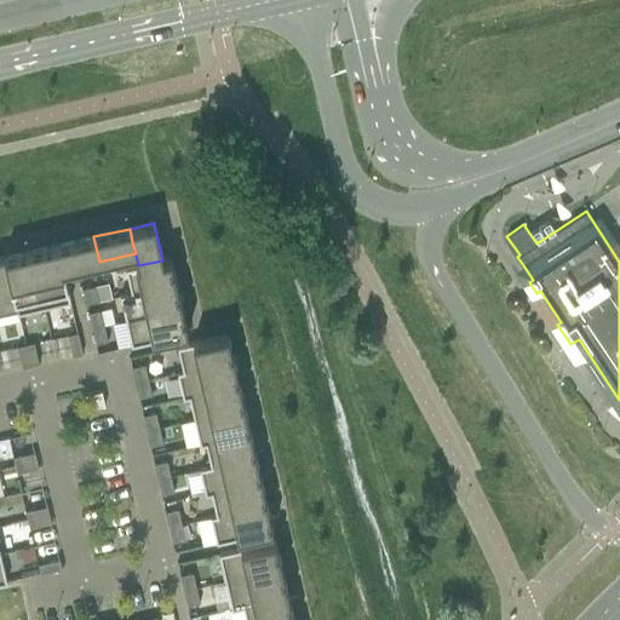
[(93,236),(57,245),(57,246),(63,270),(98,262),(99,262),(93,237),(93,236)]
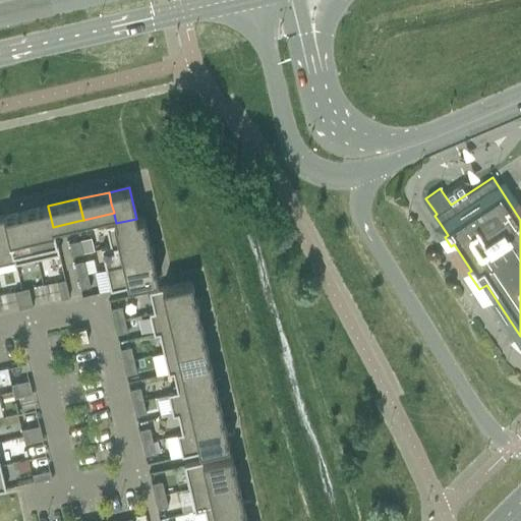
[(48,206),(25,211),(25,212),(35,249),(37,258),(59,253),(53,227),(48,207),(48,206)]
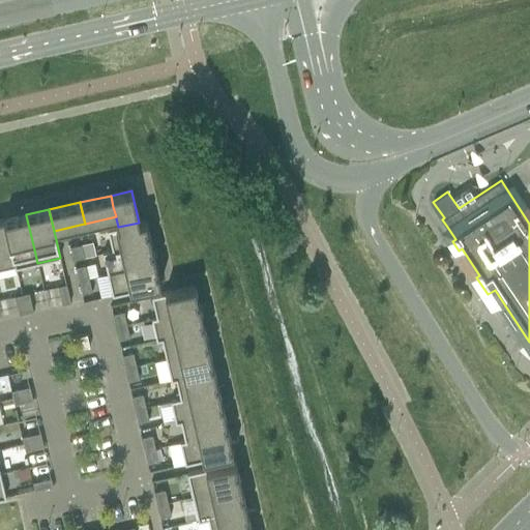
[(26,214),(3,219),(3,221),(13,262),(15,268),(37,263),(35,254),(26,215),(26,214)]
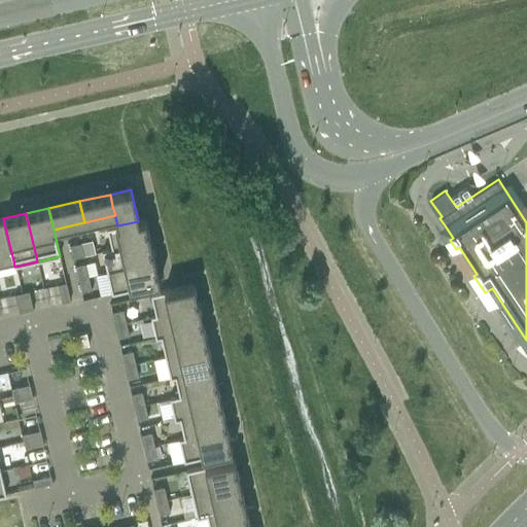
[(3,218),(0,219),(0,262),(13,260),(3,219),(3,218)]
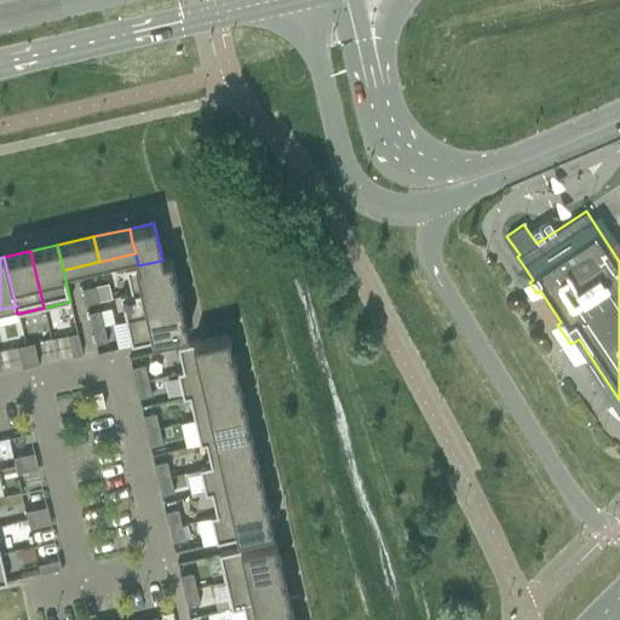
[(176,282),(173,270),(172,270),(171,271),(170,267),(171,265),(172,265),(171,258),(164,259),(162,260),(138,265),(126,269),(131,293),(176,282)]
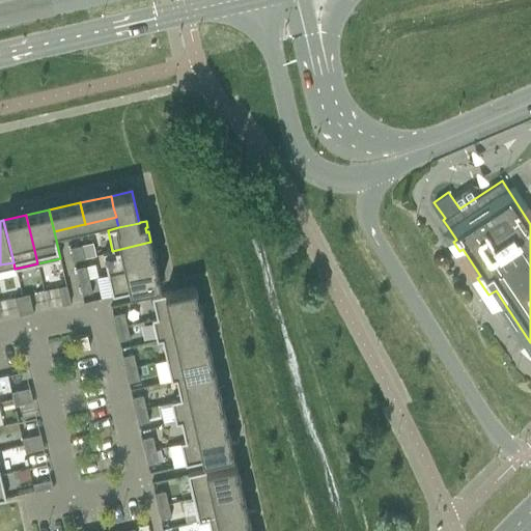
[(156,263),(152,252),(151,252),(150,248),(151,248),(150,242),(112,251),(103,253),(107,274),(117,272),(155,263),(156,263)]
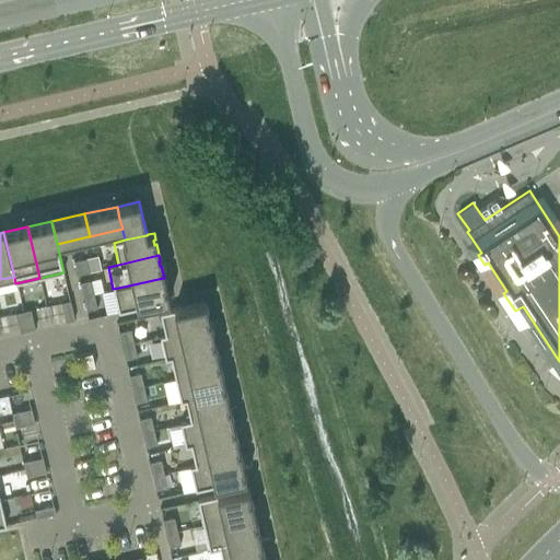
[(85,258),(74,260),(78,275),(89,272),(85,258)]
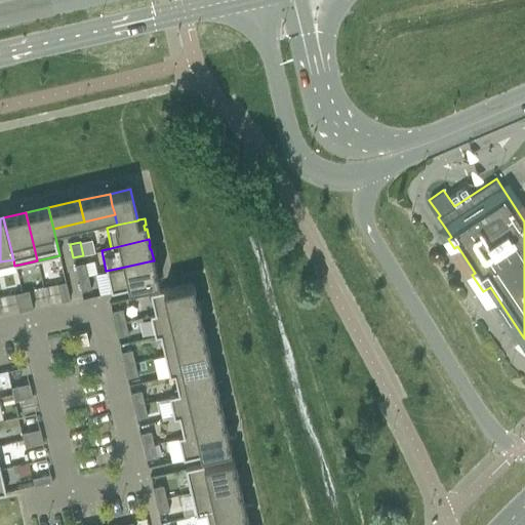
[(120,290),(158,282),(159,282),(156,270),(154,270),(153,266),(155,266),(154,260),(153,260),(116,269),(106,271),(111,292),(120,290)]
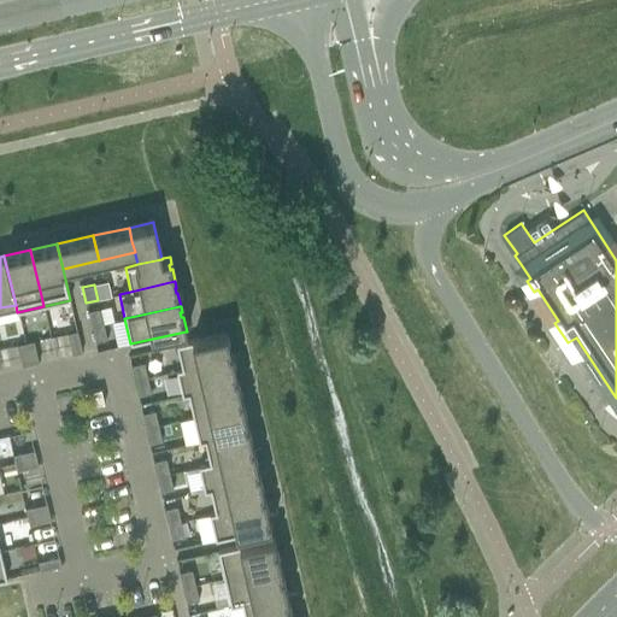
[(88,311),(92,327),(103,324),(100,310),(100,309),(88,311)]
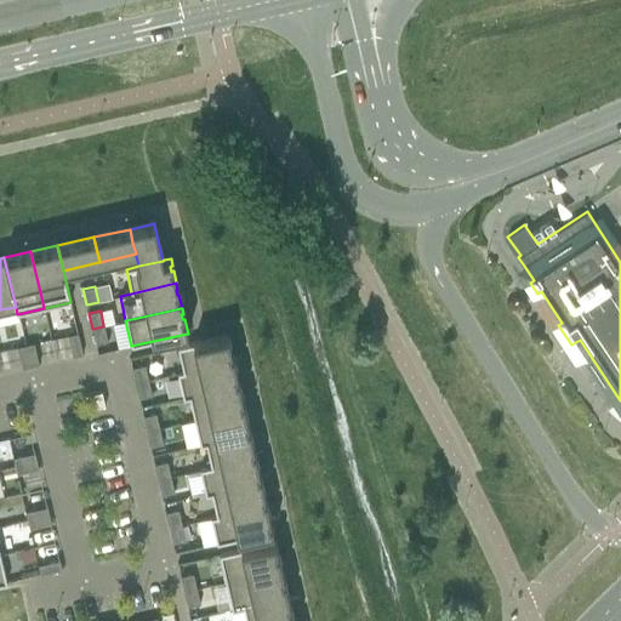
[(96,343),(107,341),(104,326),(103,326),(92,329),(96,343)]
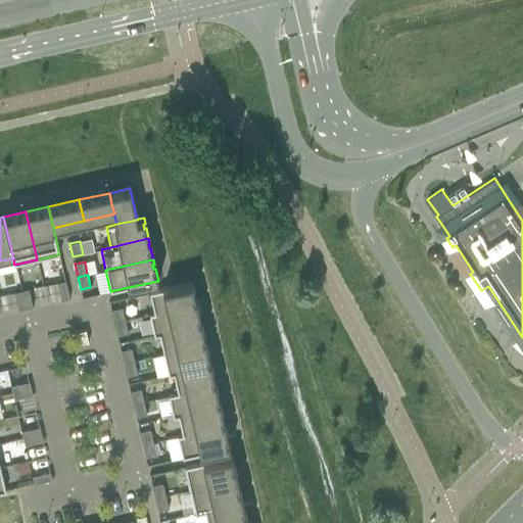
[(56,283),(57,283),(61,300),(68,299),(69,299),(65,281),(56,283)]
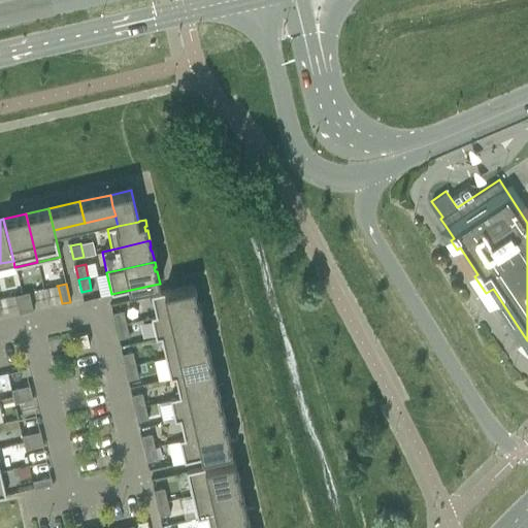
[(151,296),(156,316),(198,306),(197,301),(196,302),(195,298),(196,297),(194,286),(151,295),(151,296)]
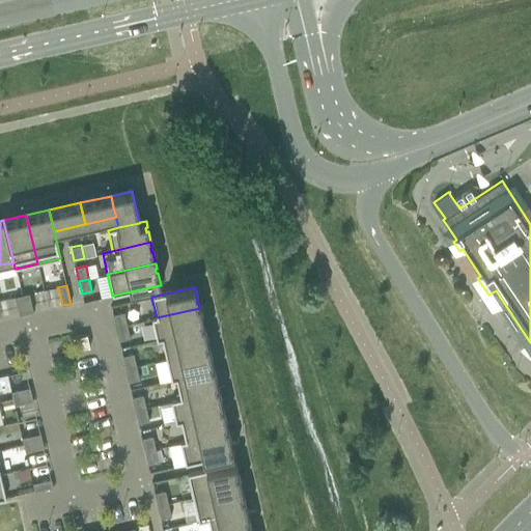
[(29,294),(15,297),(17,306),(31,303),(29,294)]
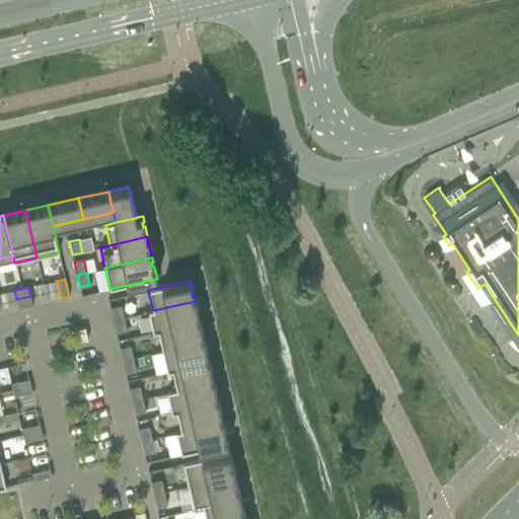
[(30,296),(16,299),(18,308),(32,305),(30,296)]
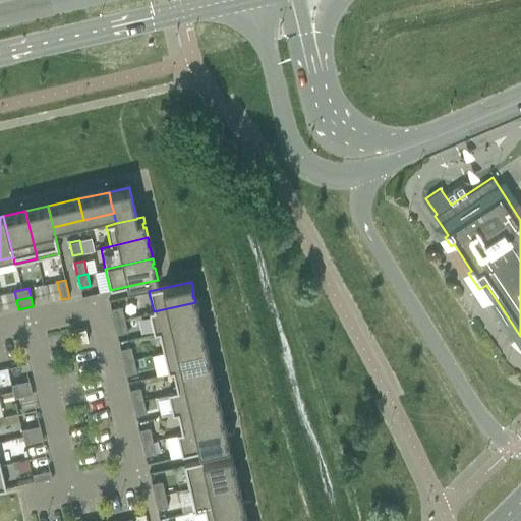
[(154,311),(153,311),(149,312),(154,335),(159,334),(163,333),(200,324),(199,317),(197,317),(196,313),(198,313),(195,302),(154,311)]
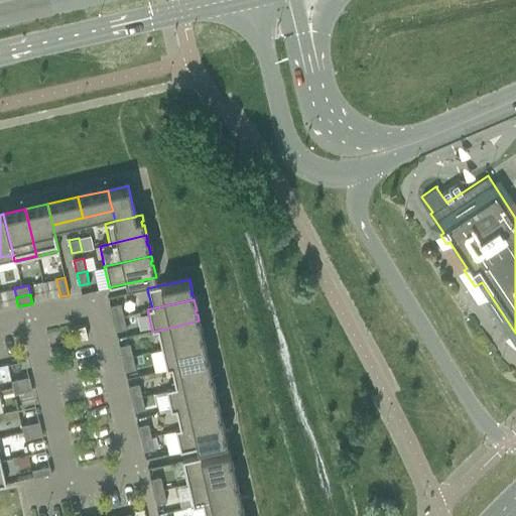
[(113,318),(123,315),(120,303),(110,305),(113,318)]
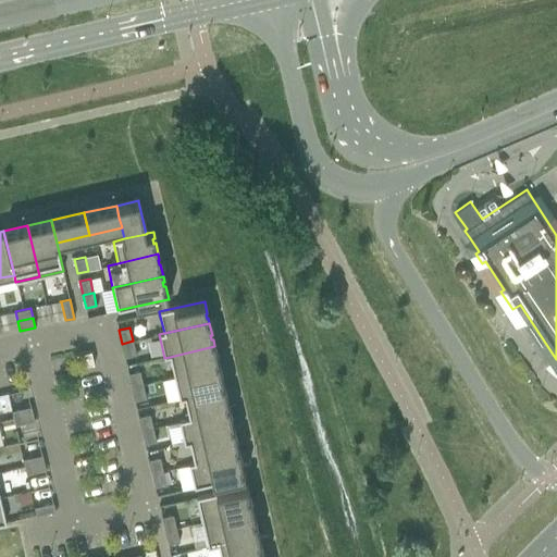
[(133,341),(122,344),(125,357),(136,355),(133,341)]
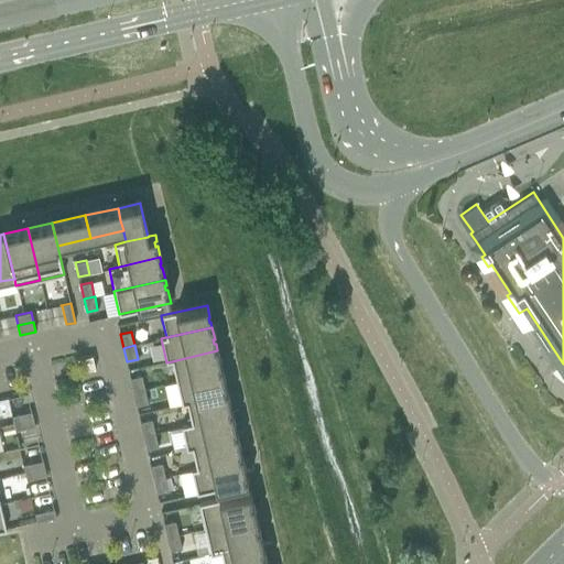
[(172,361),(176,383),(181,382),(223,372),(221,366),(220,366),(219,366),(218,361),(219,361),(220,361),(217,350),(176,360),(172,361)]
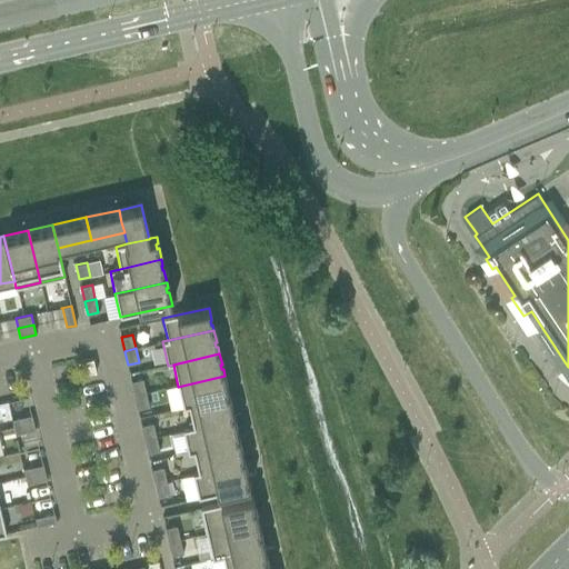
[(80,376),(96,372),(93,359),(78,362),(80,376)]
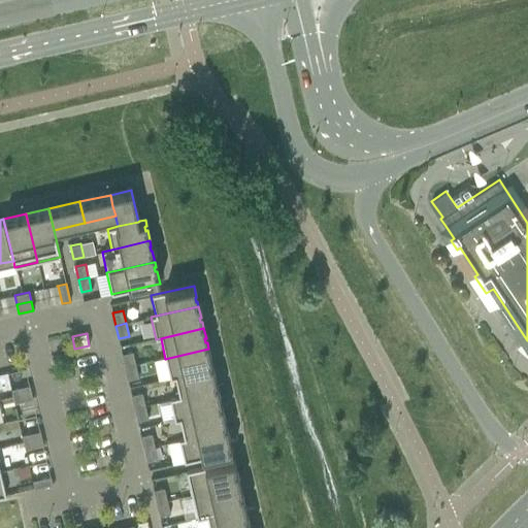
[(174,377),(199,372),(212,369),(212,368),(211,363),(210,363),(209,359),(210,359),(208,349),(169,358),(165,359),(170,378),(174,377)]
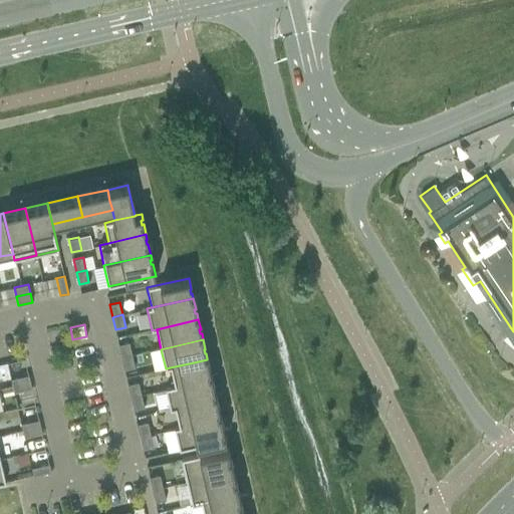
[(122,357),(132,354),(129,342),(119,344),(122,357)]
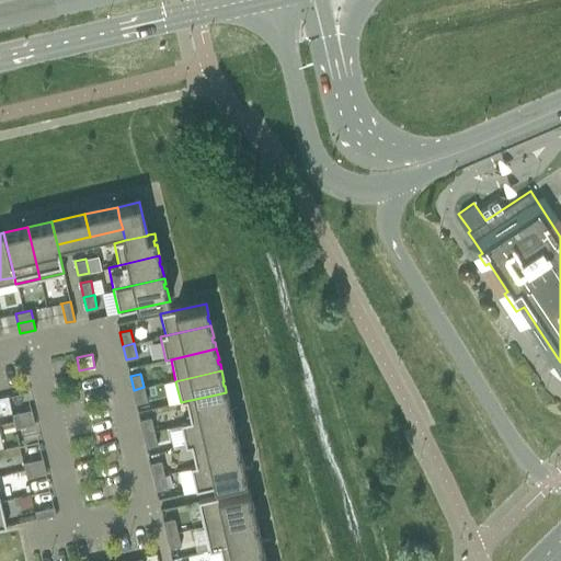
[(144,387),(134,390),(136,403),(147,401),(144,387)]
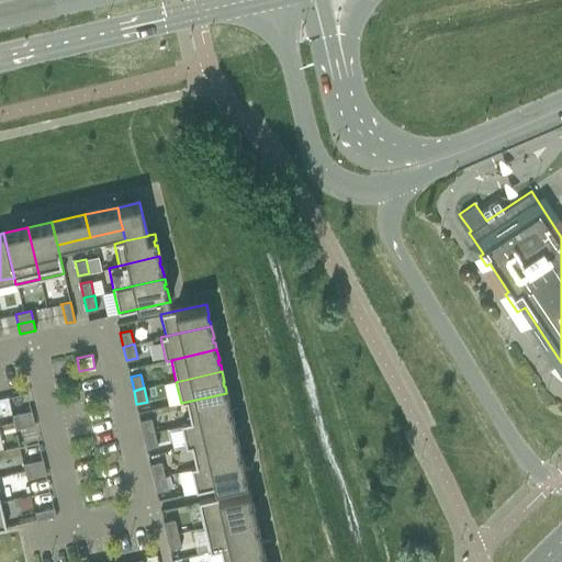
[(186,402),(191,422),(191,423),(231,414),(232,414),(231,408),(229,408),(228,408),(227,404),(228,404),(229,404),(226,392),(226,393),(212,396),(186,402)]
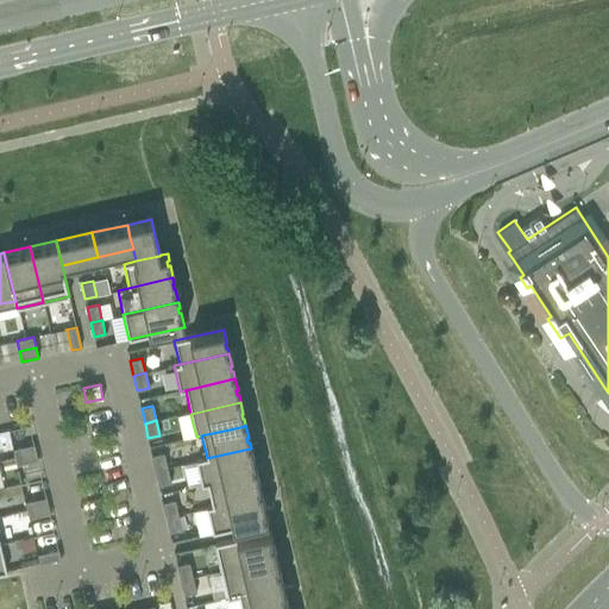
[(33,444),(23,446),(26,463),(37,460),(33,444)]
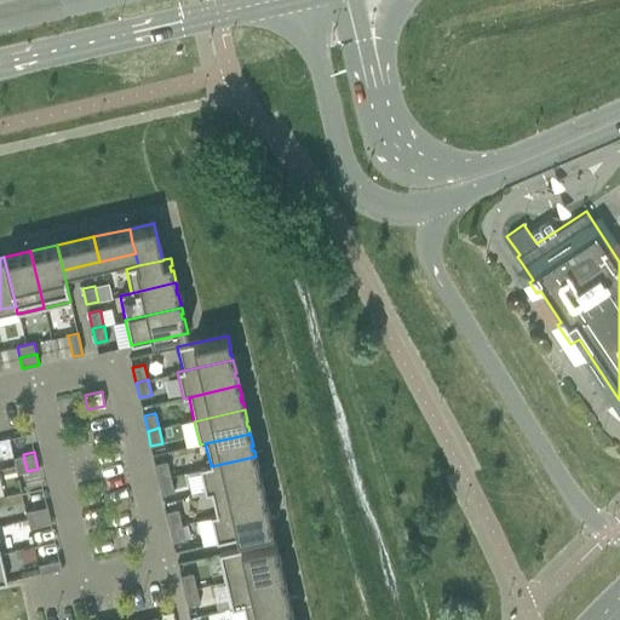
[(23,454),(12,457),(16,474),(27,471),(23,454)]
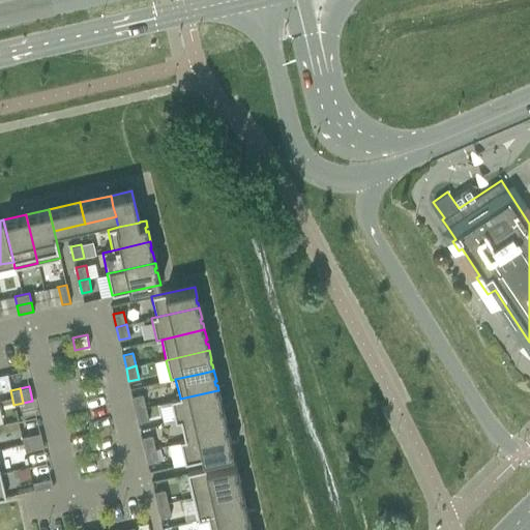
[(180,398),(179,399),(170,401),(175,422),(180,421),(184,420),(223,411),(224,411),(222,406),(221,406),(219,402),(221,402),(218,390),(217,390),(180,399),(180,398)]
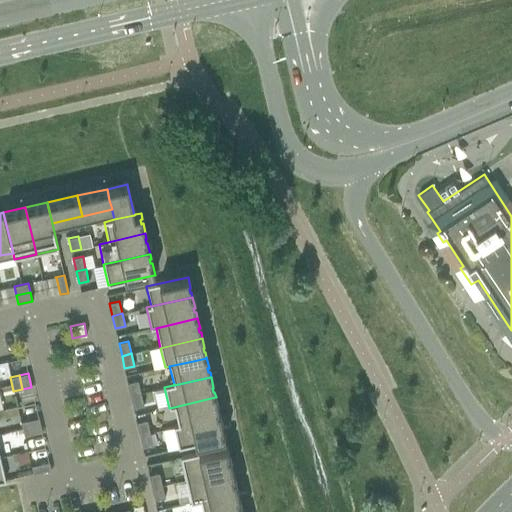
[(131,395),(140,393),(138,381),(128,383),(131,395)]
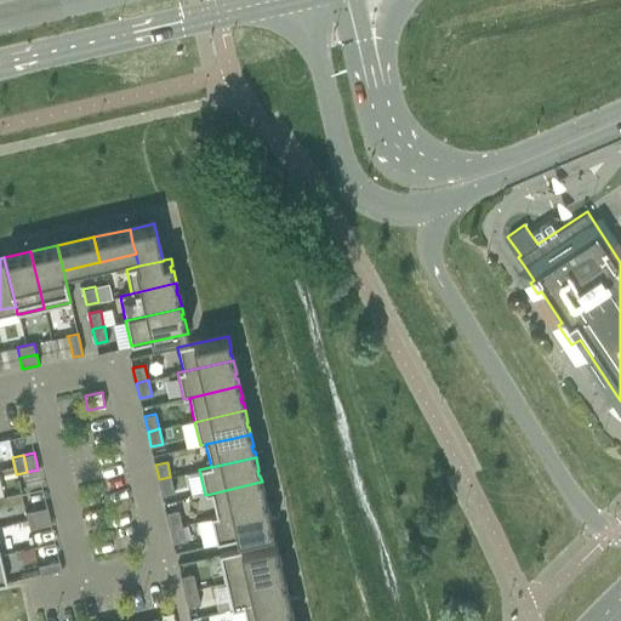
[(170,477),(159,479),(163,495),(174,493),(170,477)]
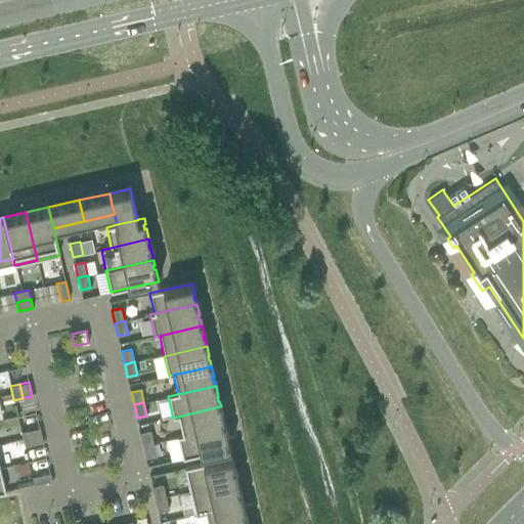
[(178,417),(182,435),(182,436),(186,435),(225,426),(224,421),(223,422),(222,422),(221,418),(223,418),(223,417),(221,406),(220,406),(182,416),(178,417)]
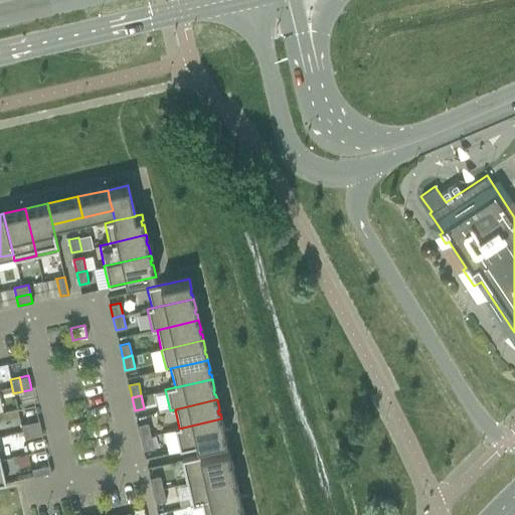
[(179,427),(174,428),(179,451),(226,440),(224,434),(223,435),(222,431),(223,430),(221,418),(183,427),(179,428),(179,427)]
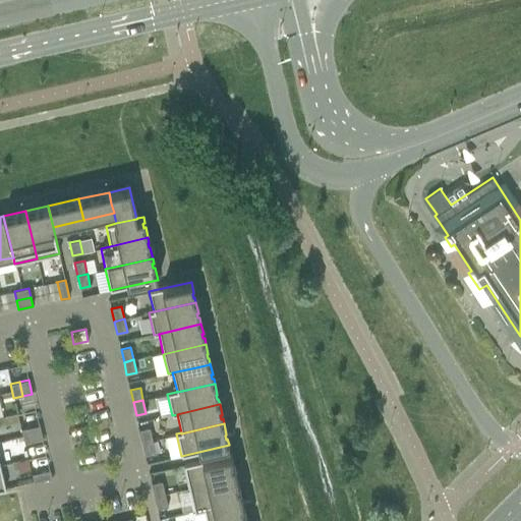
[(39,425),(30,427),(34,442),(42,440),(39,425)]
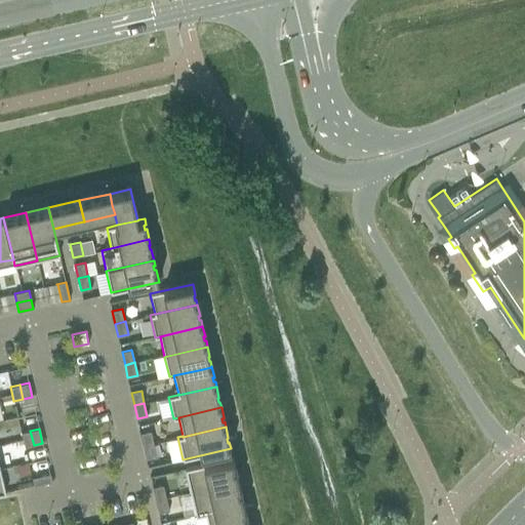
[(30,431),(22,433),(25,447),(34,445),(30,431)]
